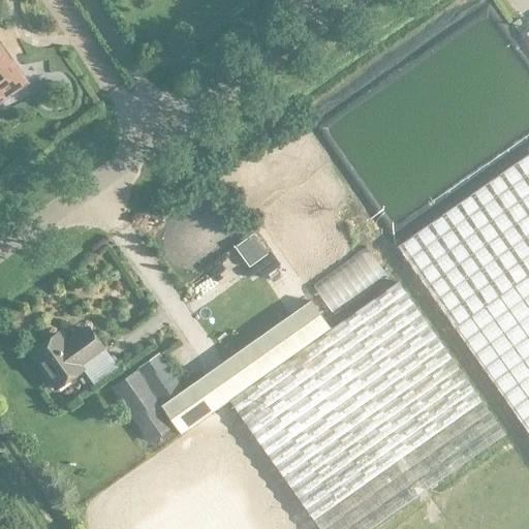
[(528,155),(400,246),(528,430),(528,33),(528,34),(528,33),(528,155)]
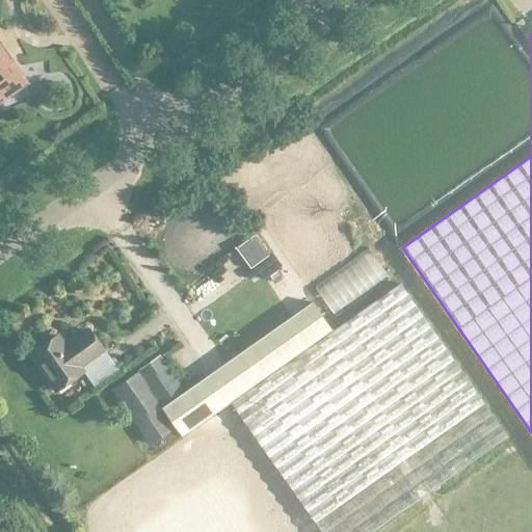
[(0,101),(11,92),(12,95),(28,83),(22,74),(20,74),(6,54),(5,55),(0,48),(1,48),(0,46),(0,101)]
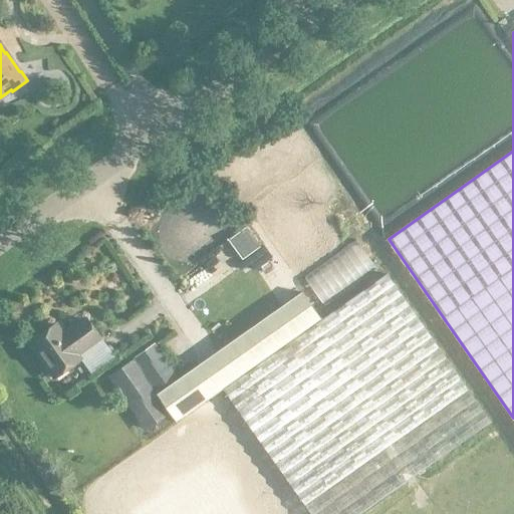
[(229,241),(243,259),(261,246),(247,228),(229,241)]
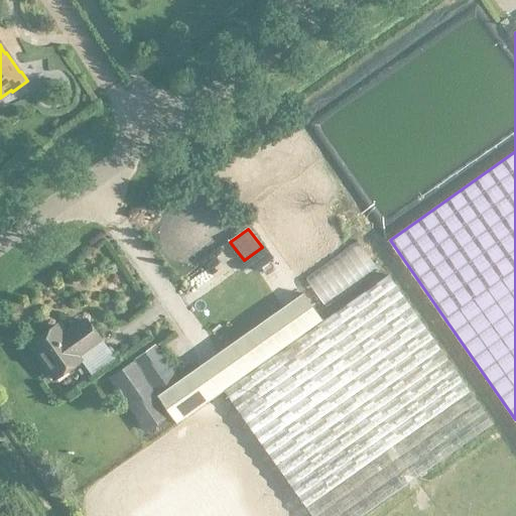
[(390,275),(326,320),(306,293),(158,398),(177,424),(225,391),(313,515),(363,515),(495,423),(390,275)]
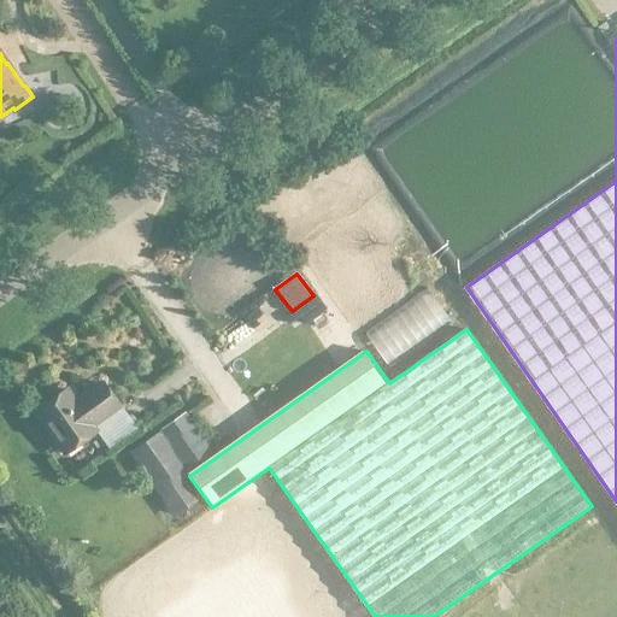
[(66,389),(35,411),(64,453),(97,432),(92,425),(119,406),(103,382),(75,401),(66,389)]
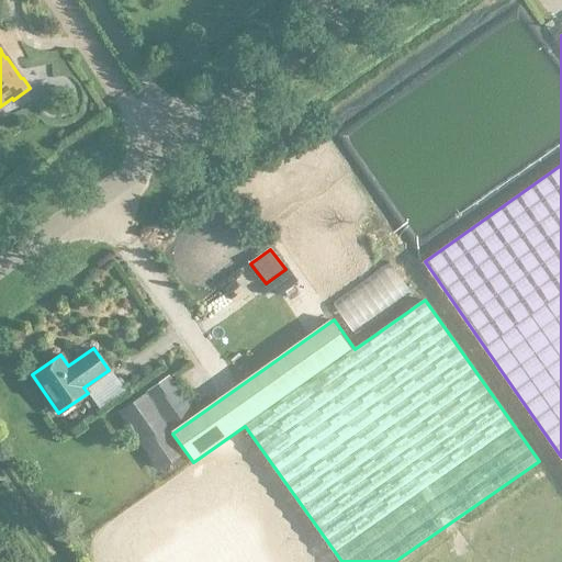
[(169,379),(148,394),(175,430),(195,415),(169,379)]
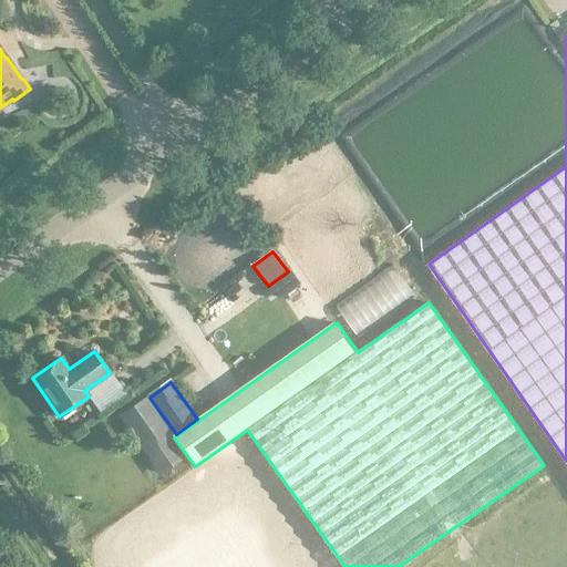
[(162,473),(186,457),(146,400),(123,416),(162,473)]
